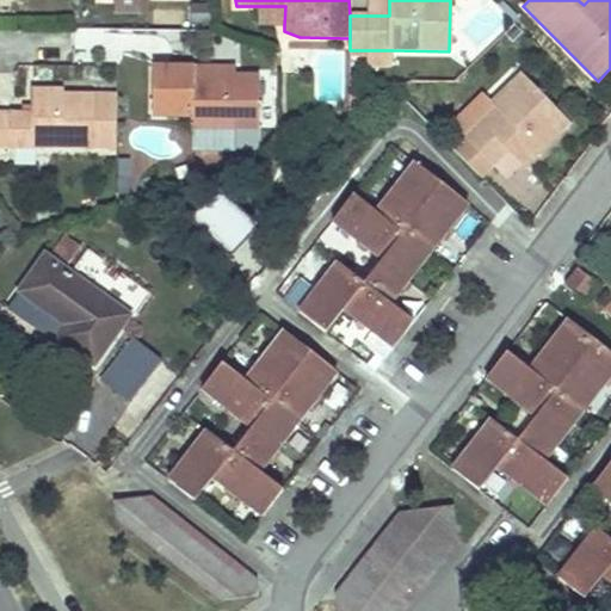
[(284,25),(285,6),(260,6),(260,24),(284,25)]
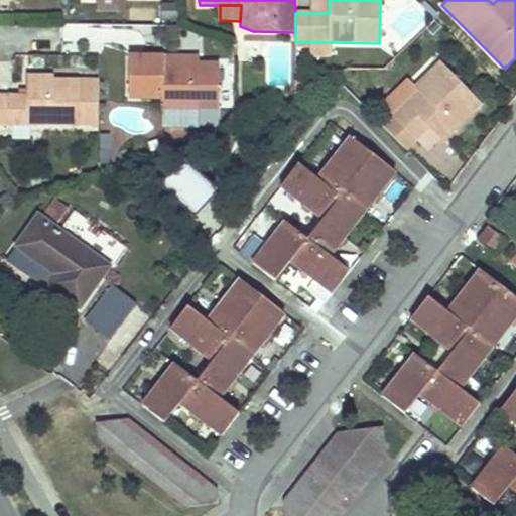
[(129,19),(154,20),(154,8),(130,6),(129,19)]
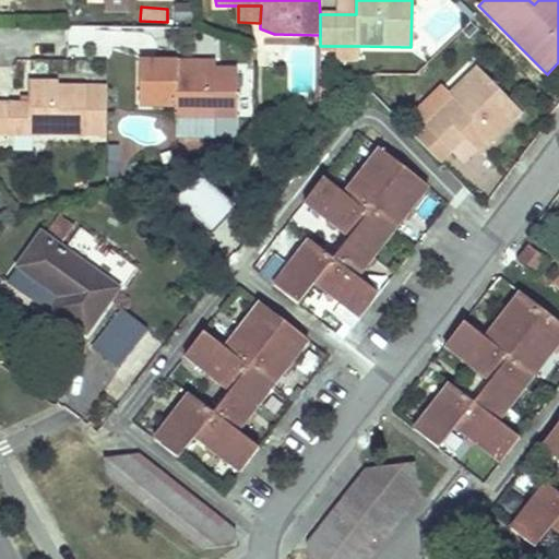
[(336,61),(359,60),(359,46),(331,46),(331,50),(336,50),(336,61)]
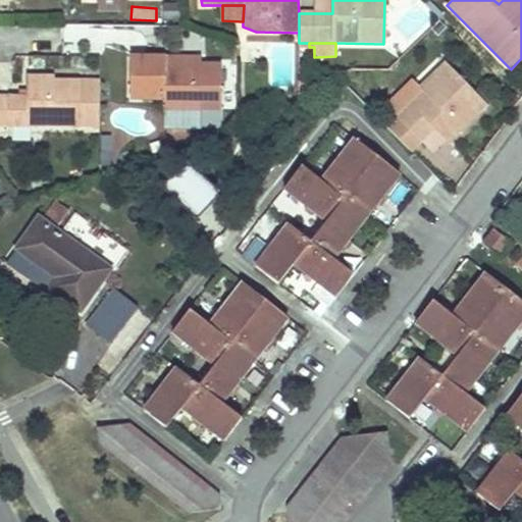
[(219,66),(202,66),(166,65),(166,58),(131,57),(131,99),(163,100),(163,109),(200,110),(218,110),(219,66)]
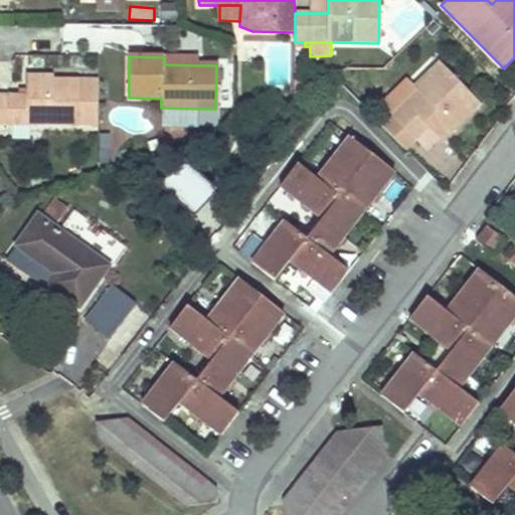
[(164,64),(199,65),(199,57),(164,57),(164,64)]
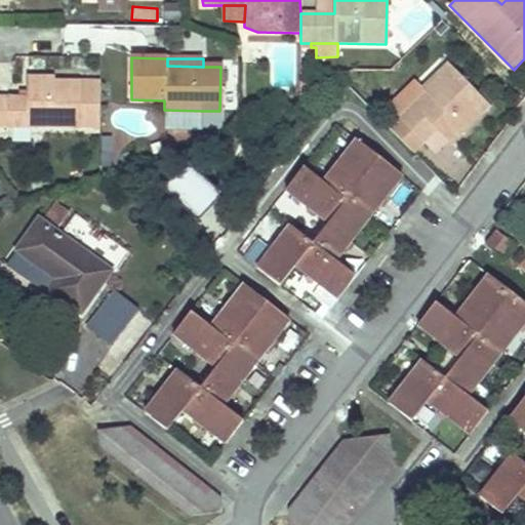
[(413,153),(425,142),(437,130),(451,145),(489,107),(448,65),(422,89),(427,94),(391,129),(413,153)]
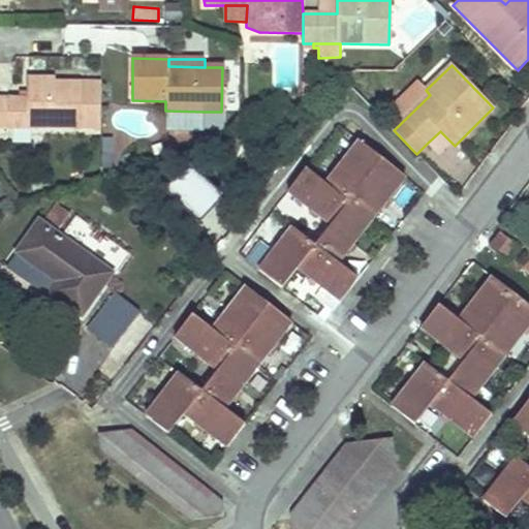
[(0,128),(101,130),(101,84),(54,83),(54,79),(28,79),(28,98),(0,97),(0,128)]
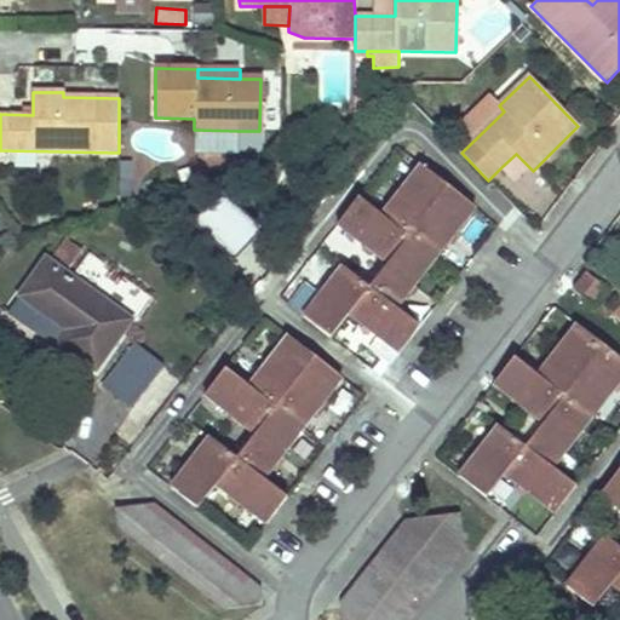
[(423,165),(383,216),(409,236),(448,185),(423,165)]
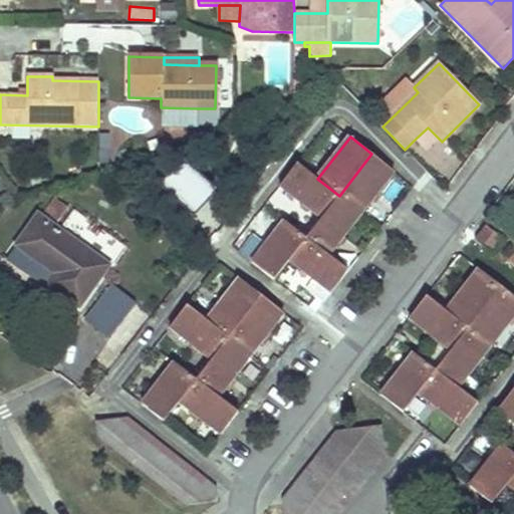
[(339,196),(361,214),(394,172),(371,154),(339,196)]
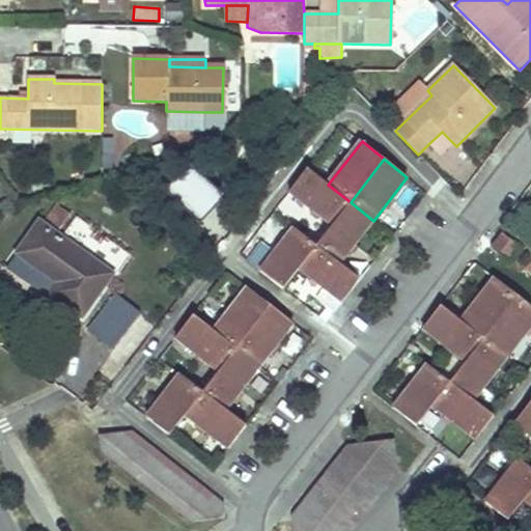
[(289,192),(332,226),(351,202),(328,185),(308,169),(291,190),(289,192)]
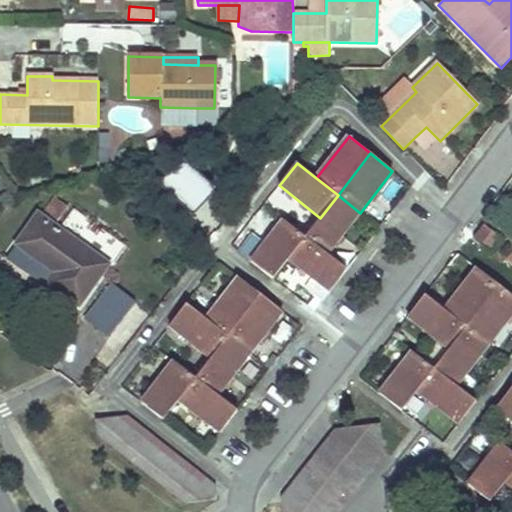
[(305,237),(327,254),(360,213),(338,195),(320,218),(305,237)]
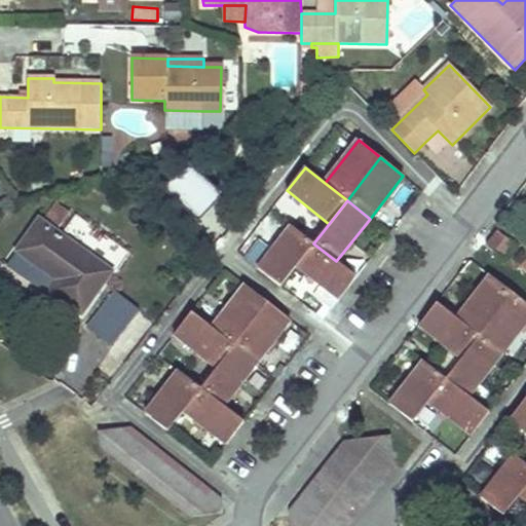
[(58,282),(54,286),(50,291),(81,313),(111,273),(41,221),(17,252),(58,282)]
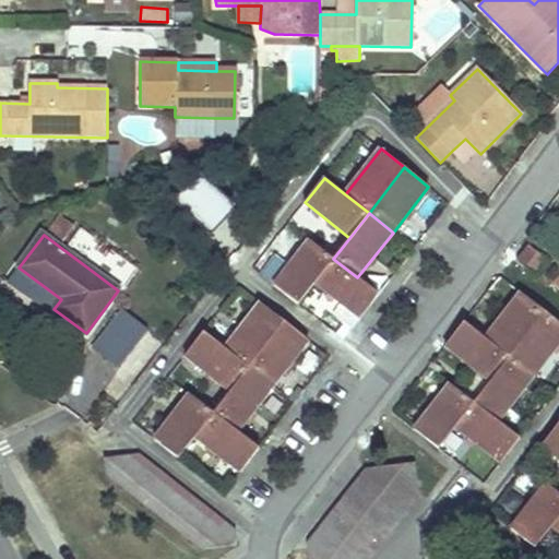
[(297,305),(313,284),(333,259),(309,240),(292,263),(273,286),(297,305)]
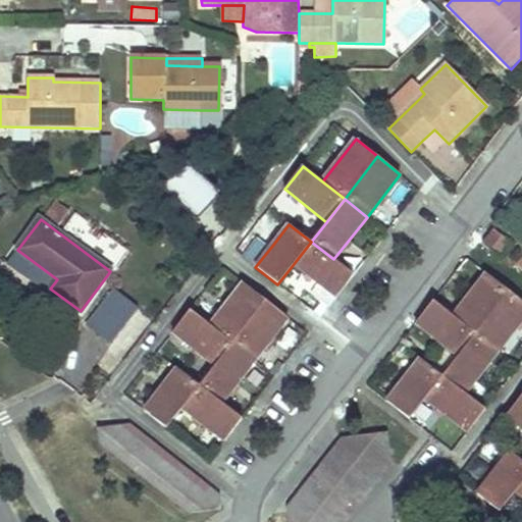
[(483,243),(501,256),(510,244),(492,230),(483,243)]
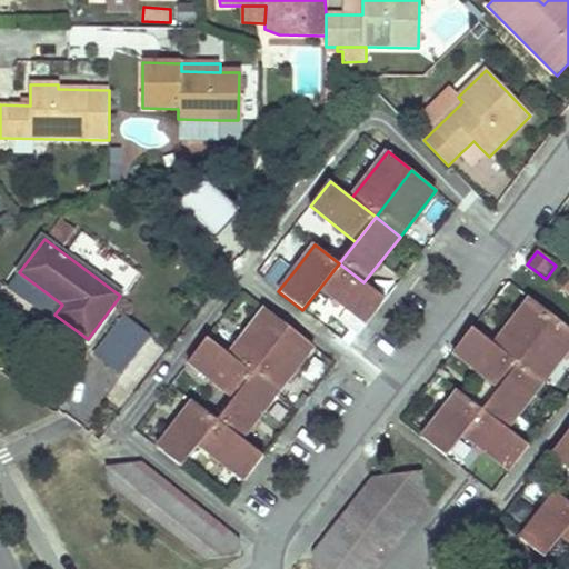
[(385,299),(363,282),(339,263),(319,289),(366,323),(372,316),(385,299)]
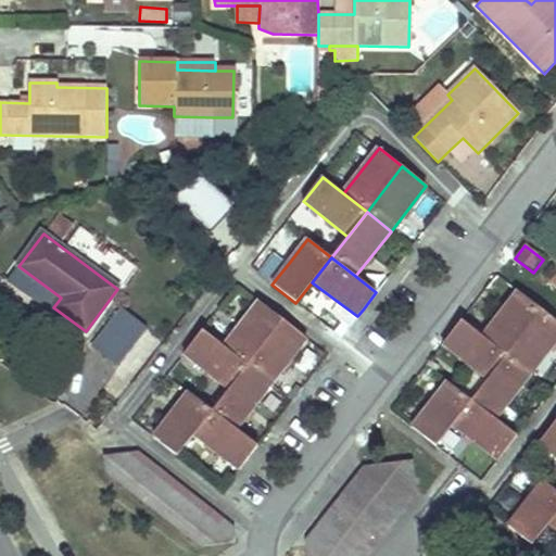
[(483,337),(507,354),(542,310),(518,291),(483,337)]
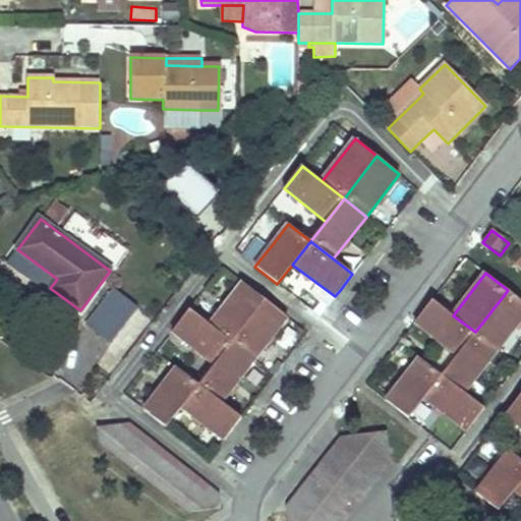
[(232,342),(265,300),(242,283),(210,325),(232,342)]
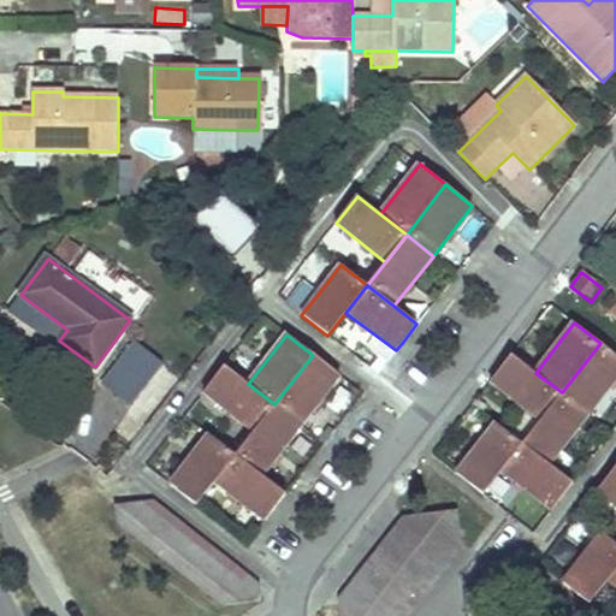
[(94,386),(124,412),(165,363),(134,338),(94,386)]
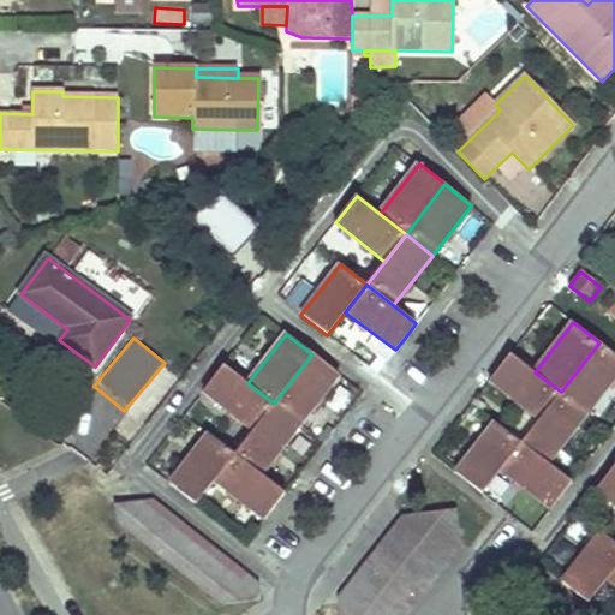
[(561,392),(587,412),(614,376),(614,353),(599,342),(561,392)]
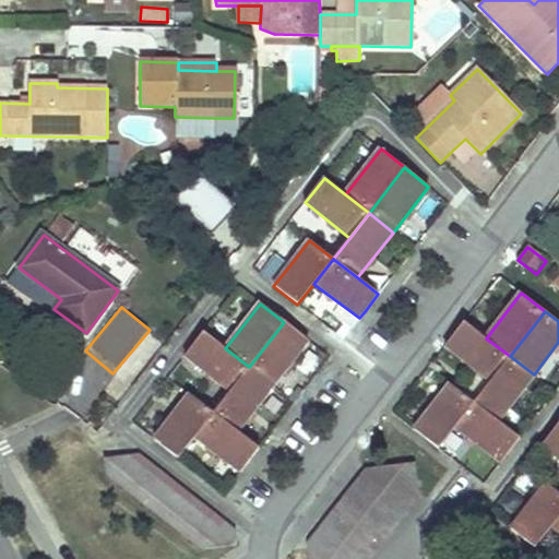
[(491,379),(510,356),(486,339),(464,321),(448,342),(445,344),(491,379)]
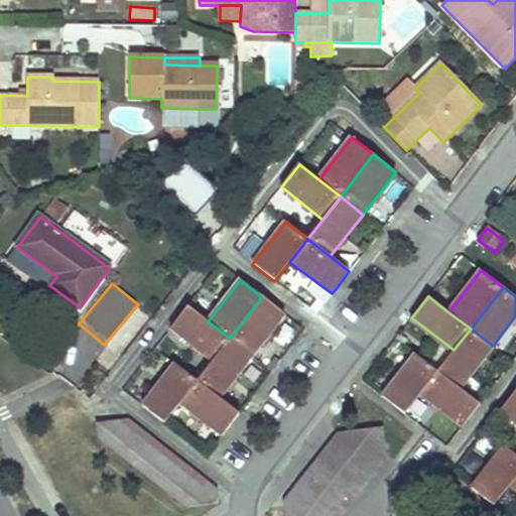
[(230,339),(252,356),(284,315),(262,297),(230,339)]
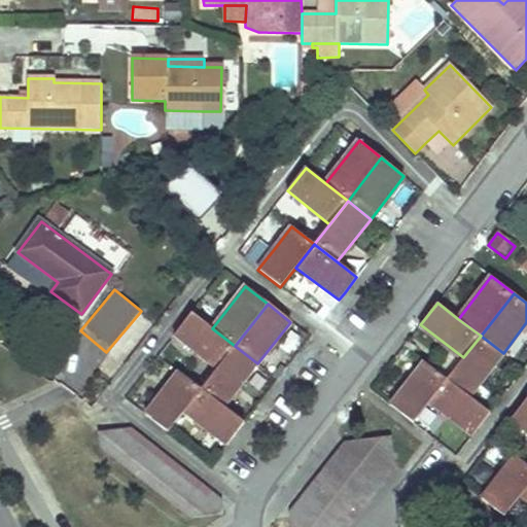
[(174,337),(217,369),(235,346),(212,328),(192,314),(178,332),(174,337)]
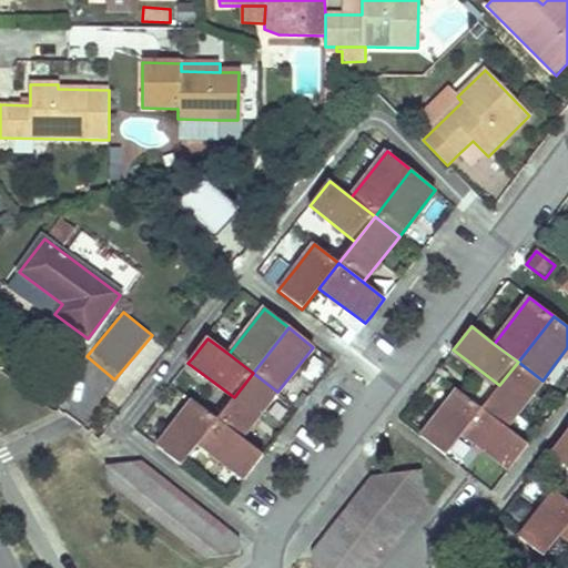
[(543,381),(518,362),(499,385),(482,408),(507,427),(543,381)]
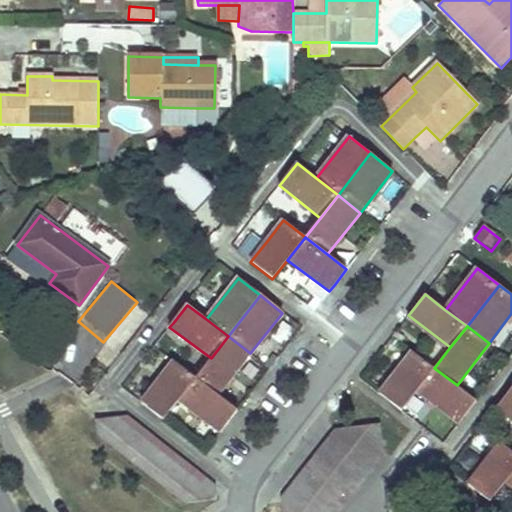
[(217,395),(250,353),(228,336),(211,358),(196,378),(217,395)]
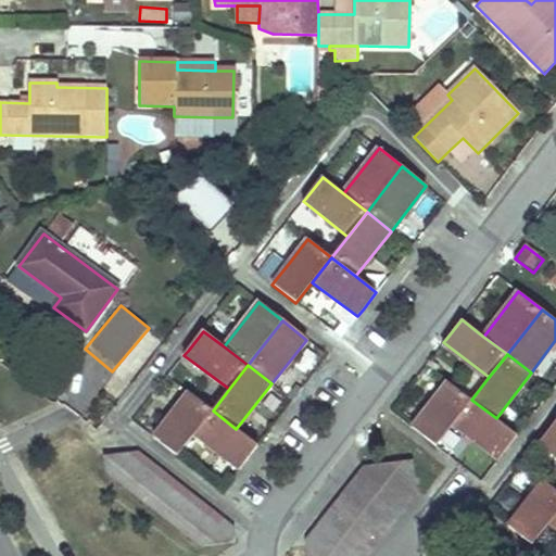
[(437,445),(454,422),(471,400),(460,391),(449,382),(414,427),(437,445)]
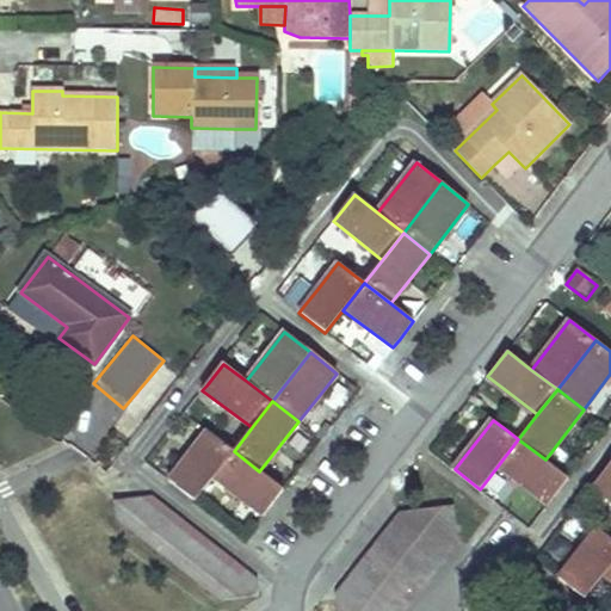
[(195,503),(213,477),(234,451),(208,431),(168,482),(181,492),(195,503)]
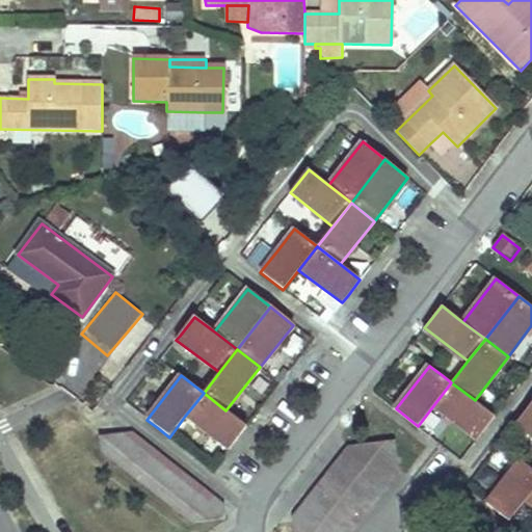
[(496,416),(475,400),(451,382),(434,404),(478,439),(483,431),(496,416)]
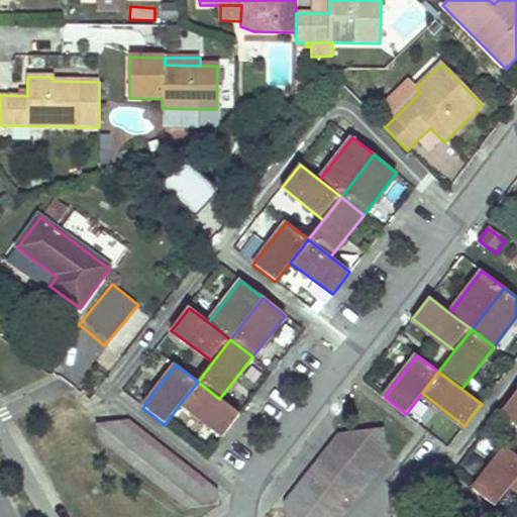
[(239,414),(219,399),(198,382),(180,404),(222,437),(229,427),(239,414)]
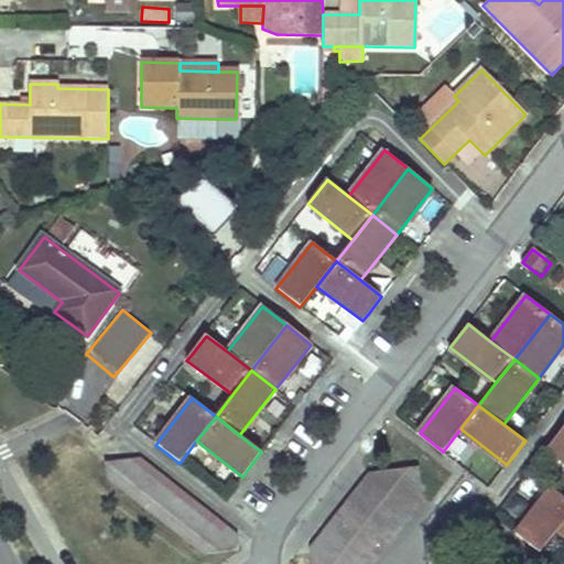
[(546,448),(563,461),(563,425),(550,445),(546,448)]
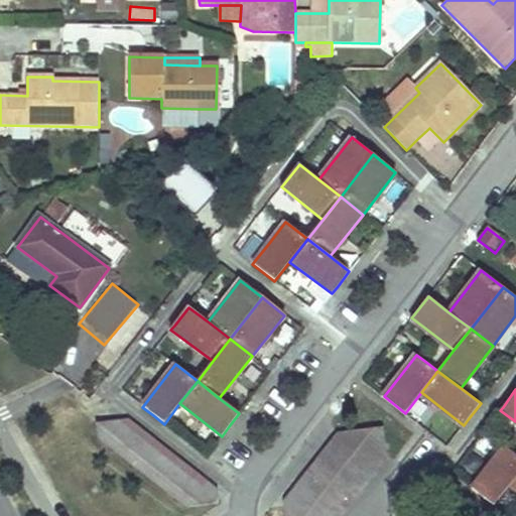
[(457,427),(424,401),(417,410),(449,435),(457,427)]
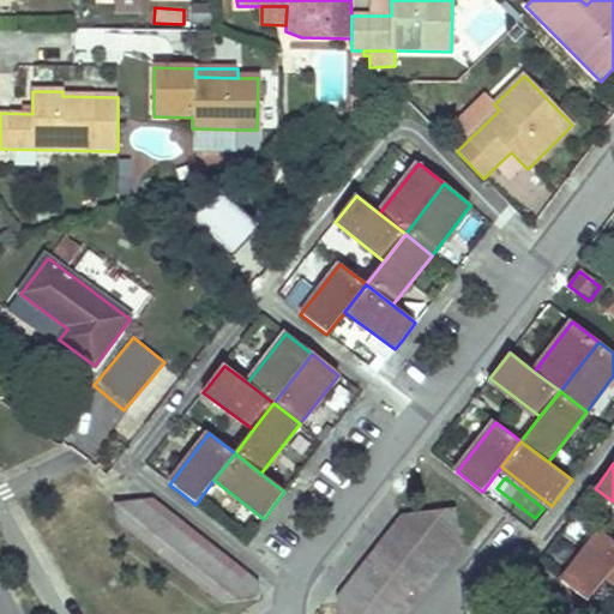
[(131,518),(155,516),(152,500),(114,504),(116,521),(131,518)]
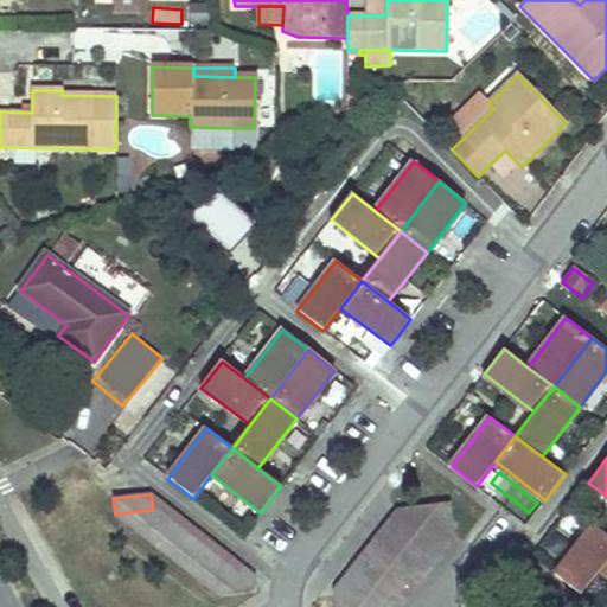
[(435,504),(436,519),(439,542),(454,541),(452,522),(451,502),(435,504)]
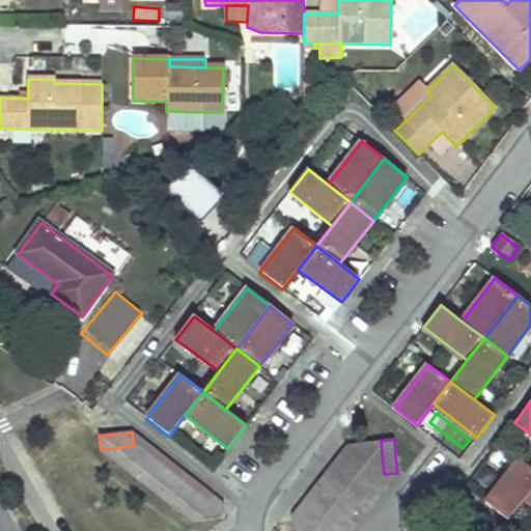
[(370,455),(382,454),(381,441),(350,443),(352,457),(370,455)]
